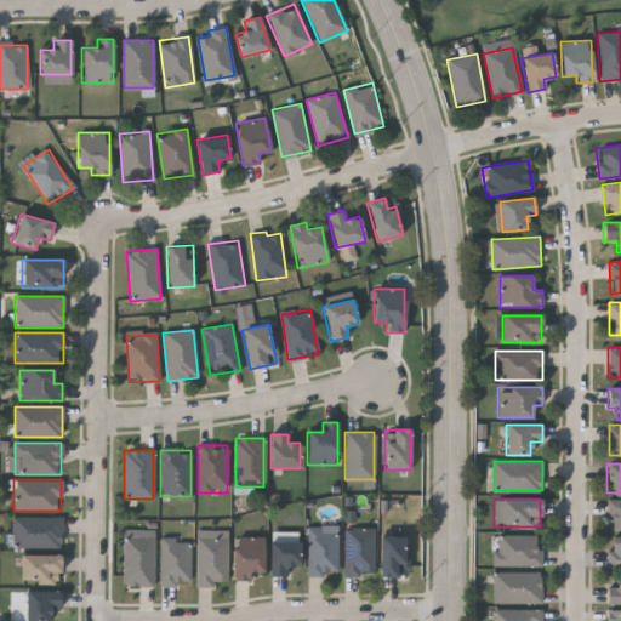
[(620,500),(620,530),(608,530),(608,500),(620,500)]
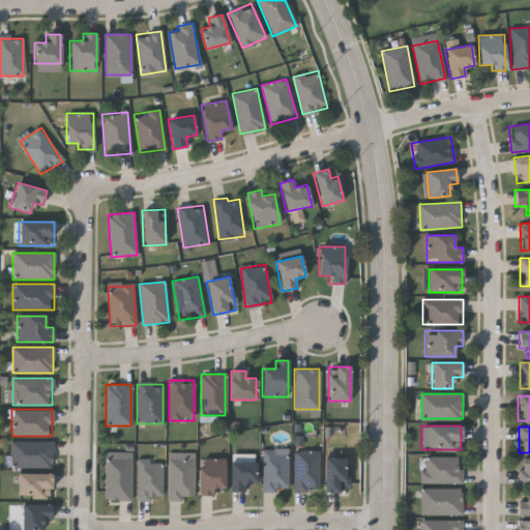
[(10,441),(53,441),(53,466),(10,466),(10,441)]
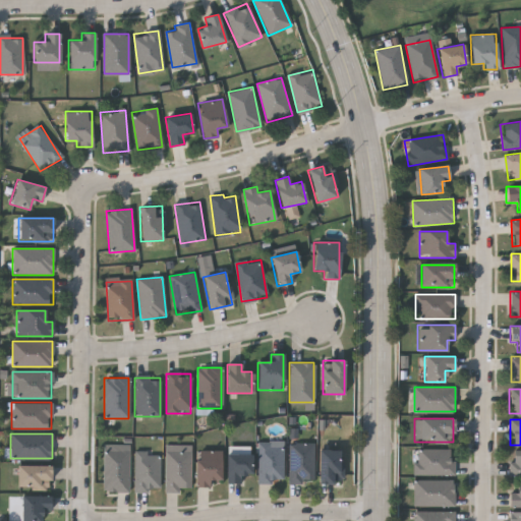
[(257,442),(282,442),(282,482),(257,482),(257,442)]
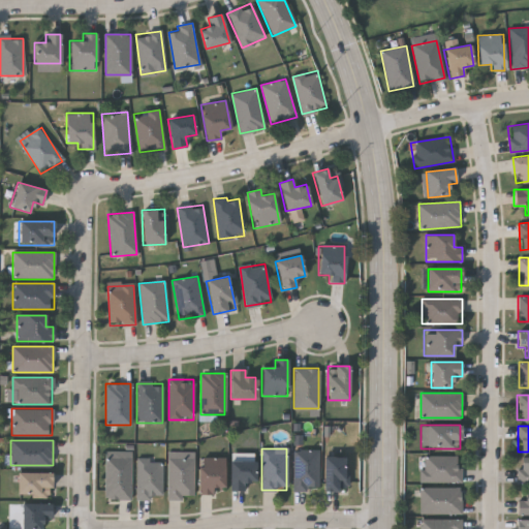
[(292,490),(292,449),(318,449),(318,490),(292,490)]
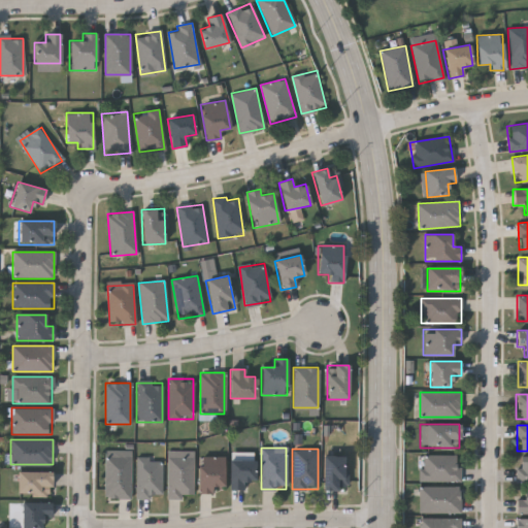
[(130,498),(105,498),(105,451),(130,451),(130,498)]
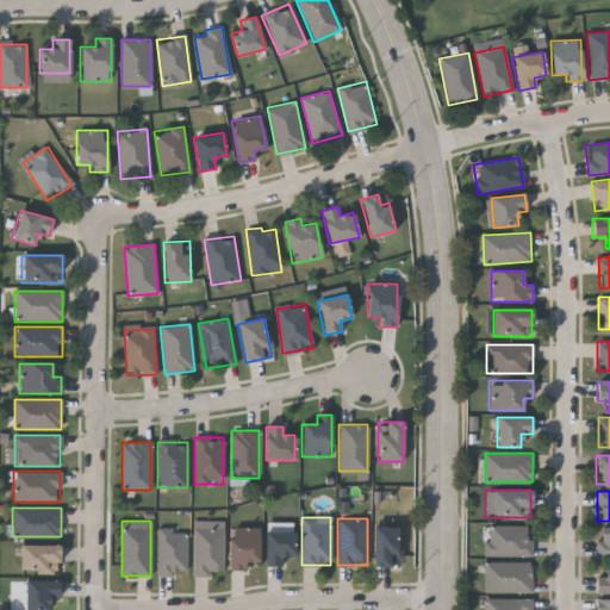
[(193,574),(193,522),(223,522),(223,574),(193,574)]
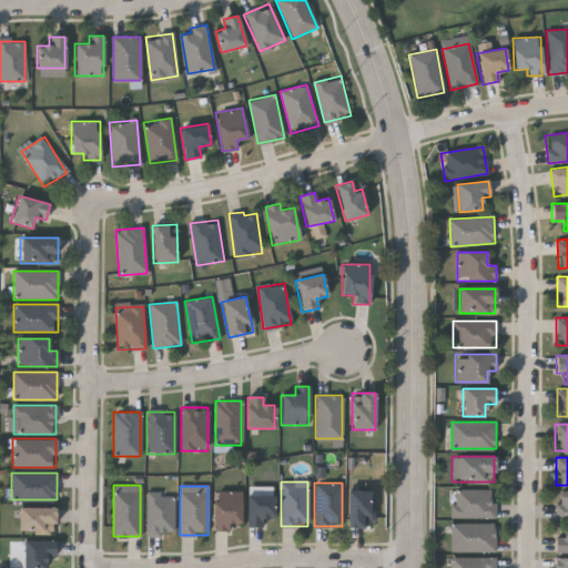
[(495,518),(453,518),(453,489),(495,489),(495,518)]
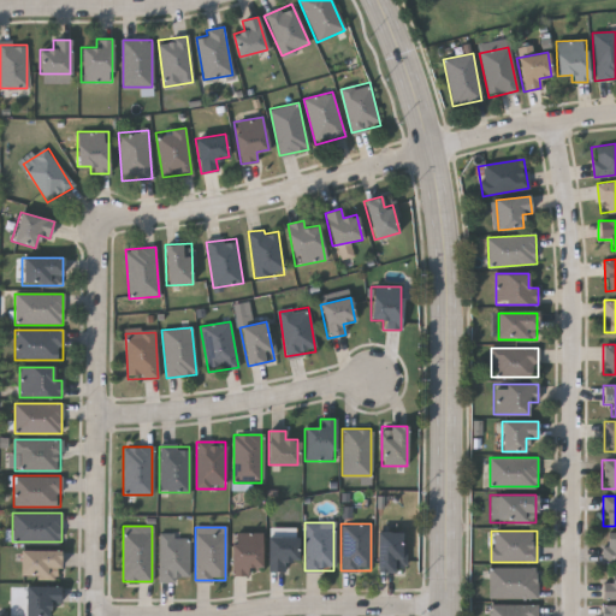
[(261,533),(261,568),(248,568),(248,575),(231,575),(231,533),(261,533)]
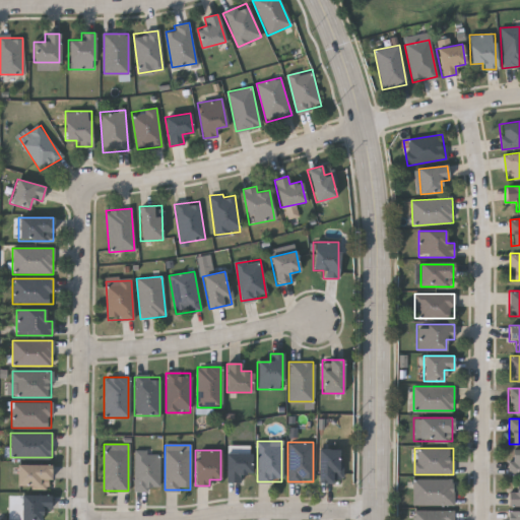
[(342,450),(342,482),(318,482),(318,450),(342,450)]
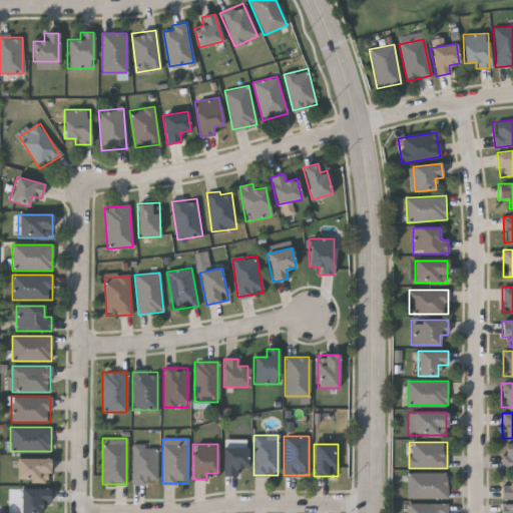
[(502,444),(512,444),(512,468),(502,468),(502,444)]
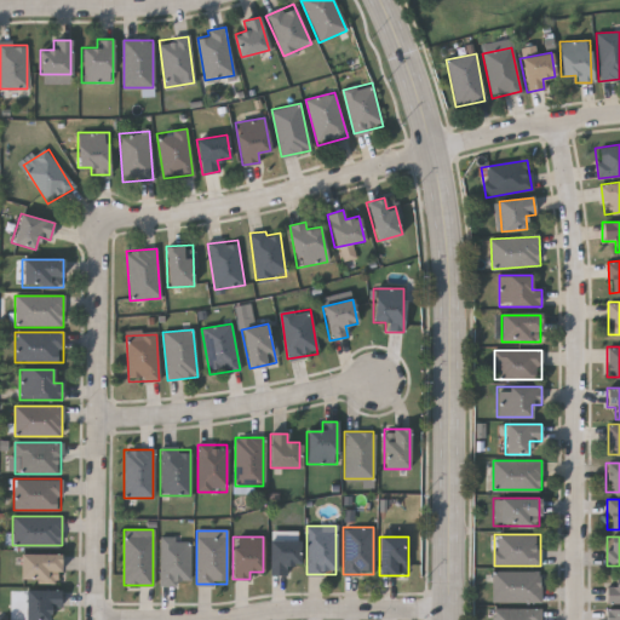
[(160,584),(160,539),(190,539),(190,584),(160,584)]
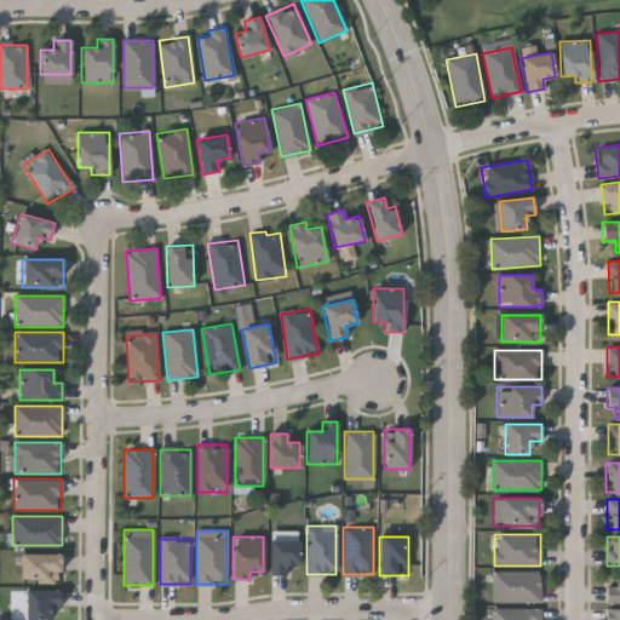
[(287,575),(269,575),(269,541),(299,541),(299,566),(287,566),(287,575)]
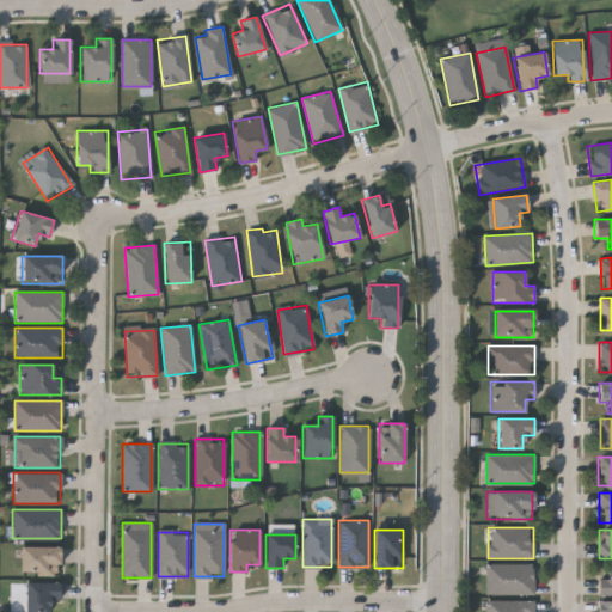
[(19,546),(60,546),(60,574),(19,574),(19,546)]
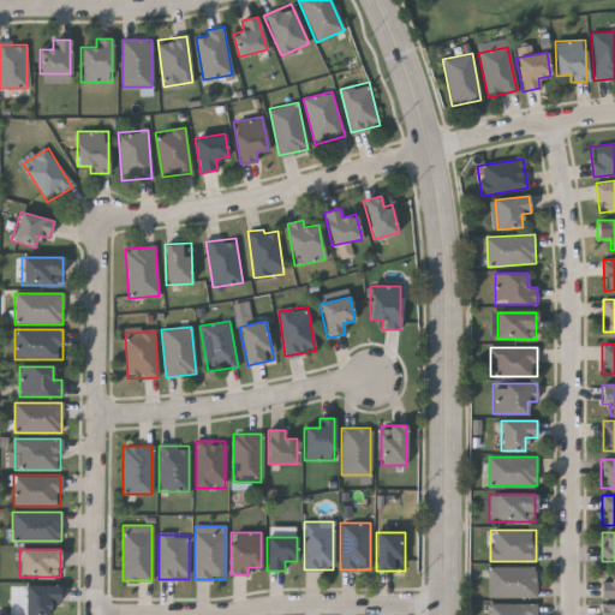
[(536,567),(536,598),(488,598),(488,567),(536,567)]
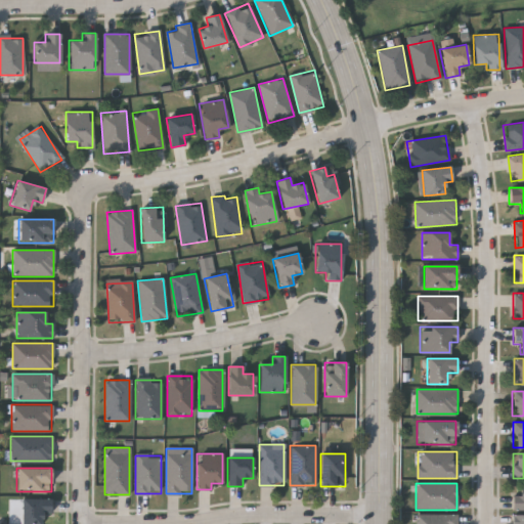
[(523,511),(512,511),(512,494),(520,494),(520,484),(523,484),(523,511)]
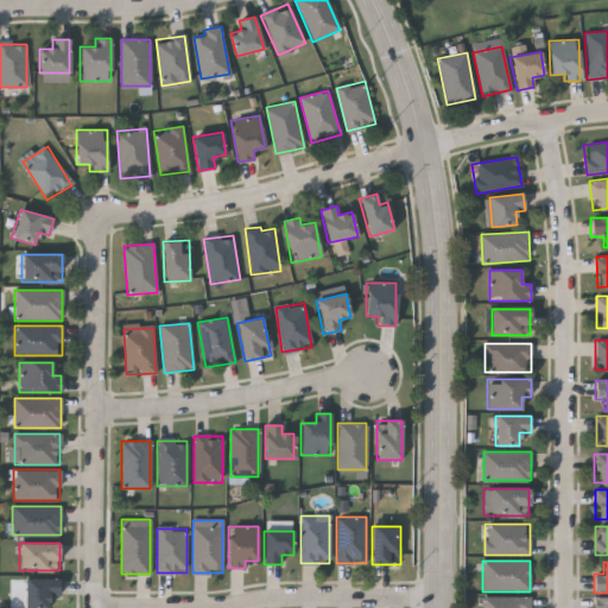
[(24,607),(24,580),(58,580),(58,596),(48,596),(48,607),(24,607)]
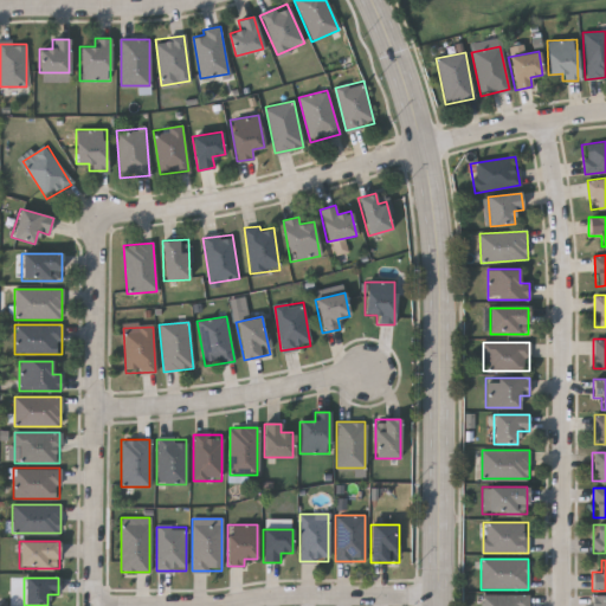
[(527,595),(527,605),(482,605),(482,595),(527,595)]
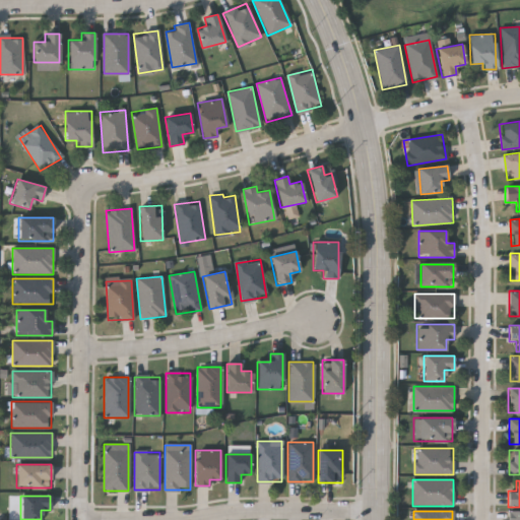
[(519,519),(519,511),(510,512),(510,519),(519,519)]
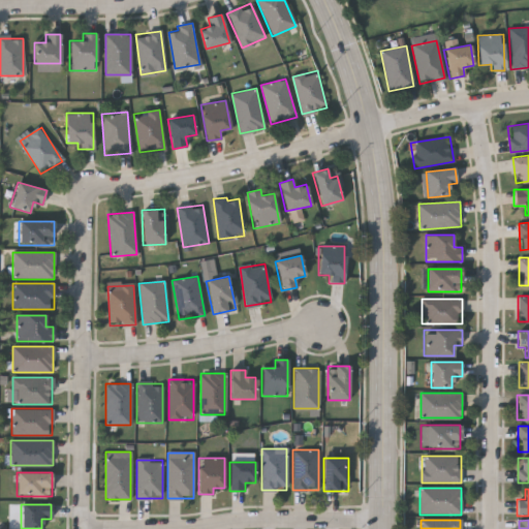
All buildings are outlined.
